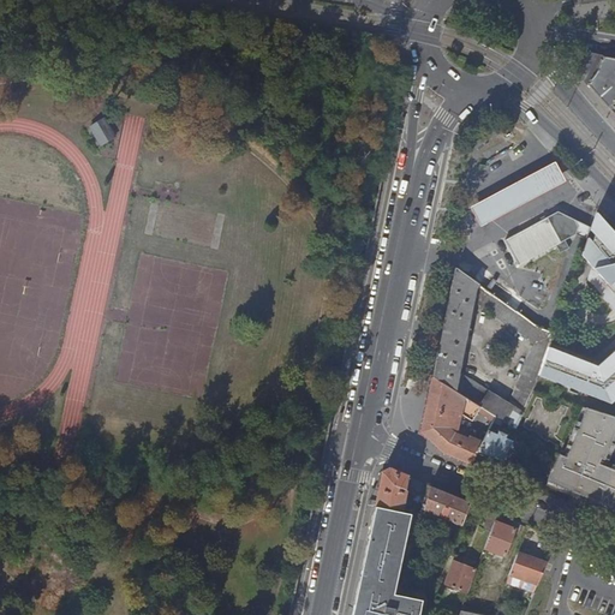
[(591,57),(590,55),(575,71),(580,76),(591,57)]
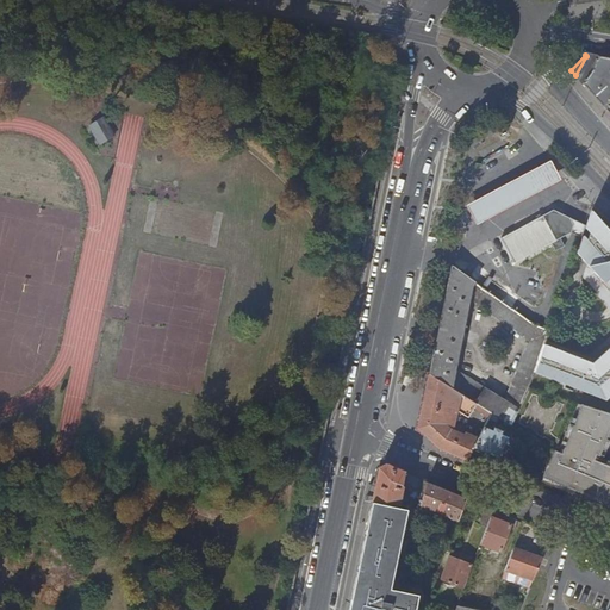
[(609,58),(586,56),(576,75),(587,89),(609,114),(609,58)]
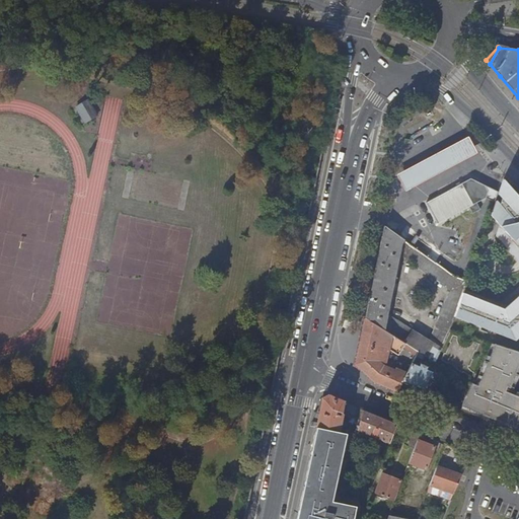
[(85,102),(75,108),(86,125),(95,119),(85,102)]
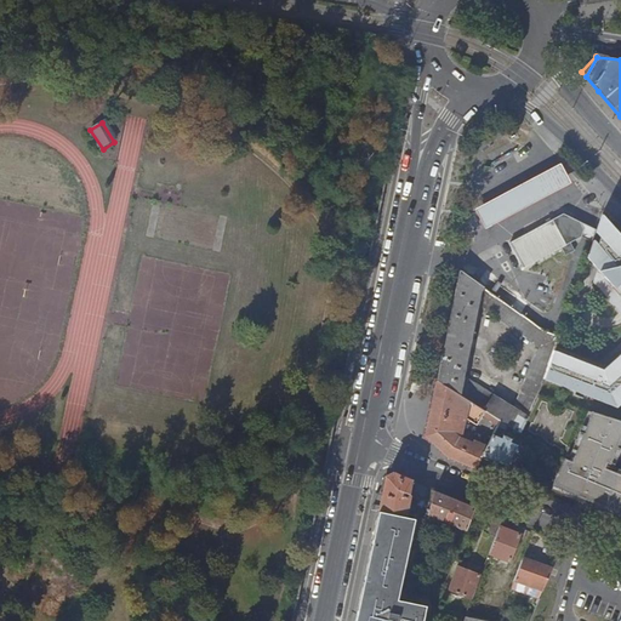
[(562,164),(476,210),(486,229),(571,183),(562,164)]
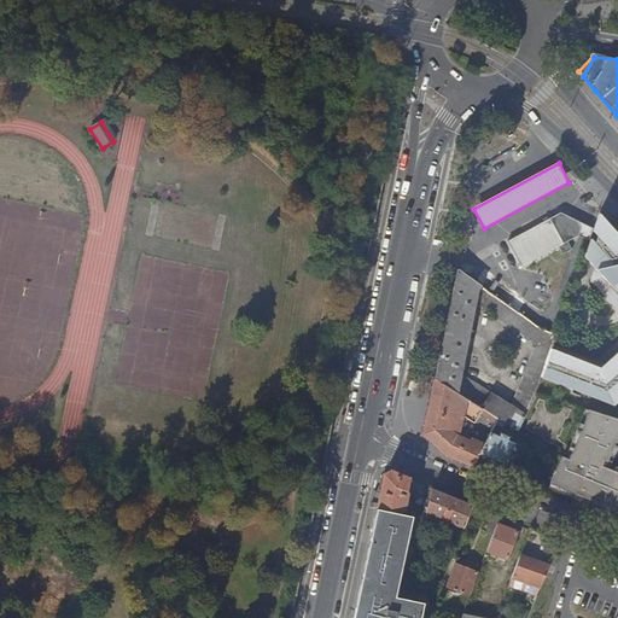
[(544,256),(547,260),(551,258),(561,252),(559,248),(579,237),(582,229),(581,219),(561,214),(508,242),(509,244),(522,267),(544,256)]
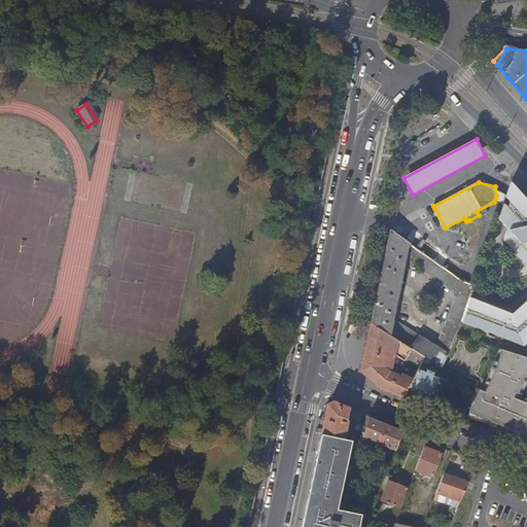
[(504,205),(510,190),(495,186),(496,196),(494,202),(504,205)]
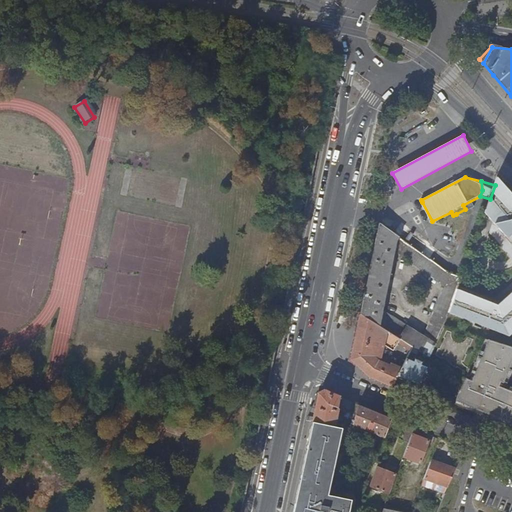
[(511,201),(505,193),(490,233),(511,258),(511,291),(498,303),(458,288),(449,312),(509,335),(511,332),(511,201)]
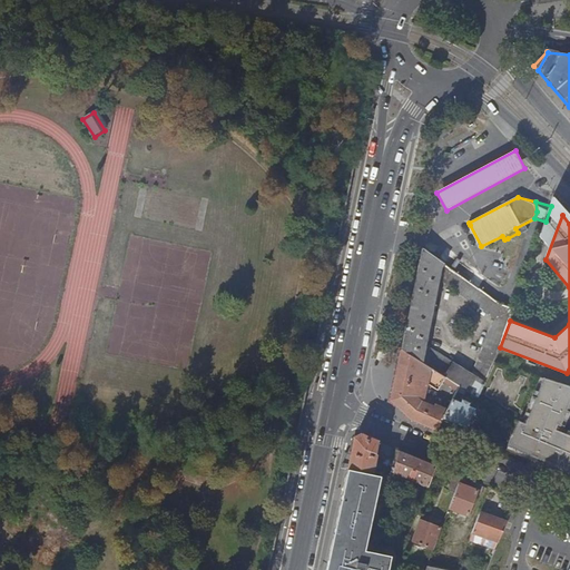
[(500,304),(423,248),(401,351),(446,379),(478,399),(483,384),(492,365),(498,355),(500,347),(510,321),(514,308),(500,304)]
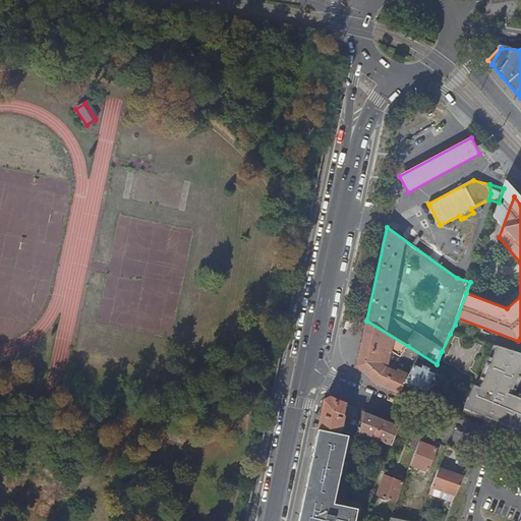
[(375,383),(400,395),(405,385),(409,375),(400,371),(399,370),(396,371),(388,368),(389,365),(391,354),(393,353),(400,357),(408,346),(366,321),(361,347),(358,360),(357,366),(375,383)]
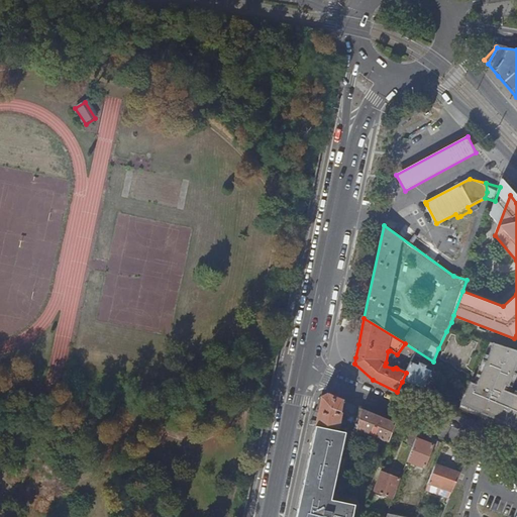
[(347,355),(355,357),(358,344),(350,342),(347,355)]
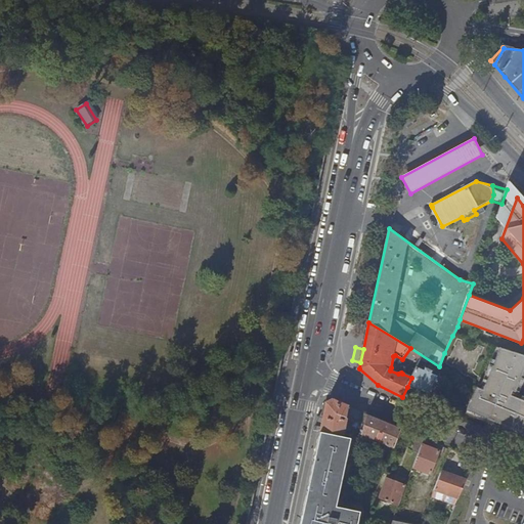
[(476,388),(476,389),(467,411),(523,434),(523,401),(511,397),(513,392),(516,394),(523,367),(523,356),(499,349),(489,381),(492,382),(490,386),(487,385),(486,385),(486,384),(485,384),(484,384),(483,385),(482,385),(482,386),(481,386),(480,389),(476,388)]
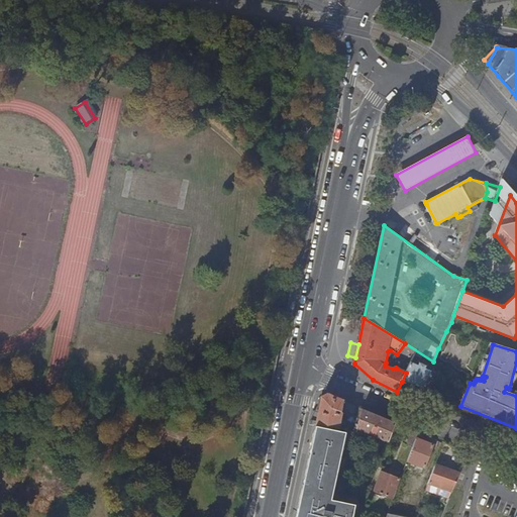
[(406,373),(402,382),(423,390),(433,371),(429,369),(429,368),(427,368),(428,366),(418,362),(417,365),(411,362),(406,373)]
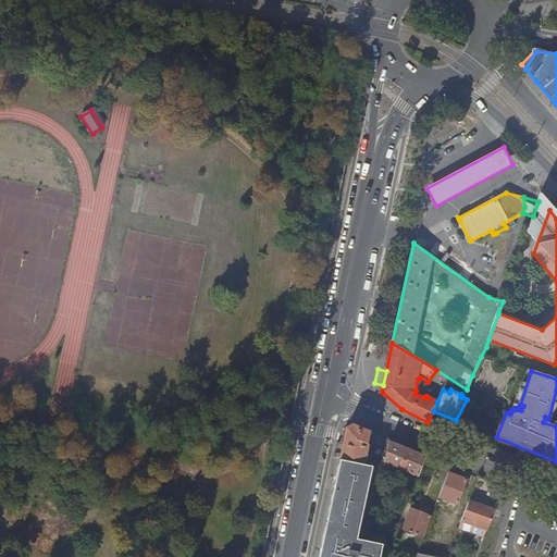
[(384,462),(391,441),(353,425),(347,428),(341,459),(363,463),(367,450),(371,450),(373,442),(380,443),(378,452),(380,453),(375,467),(382,468),(384,462)]
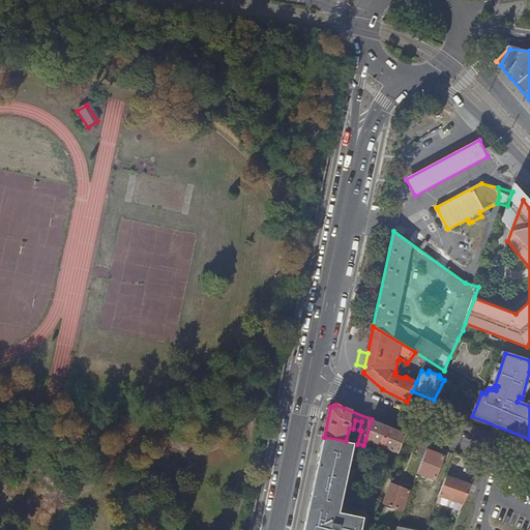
[(398,453),(405,433),(372,419),(365,440),(398,453)]
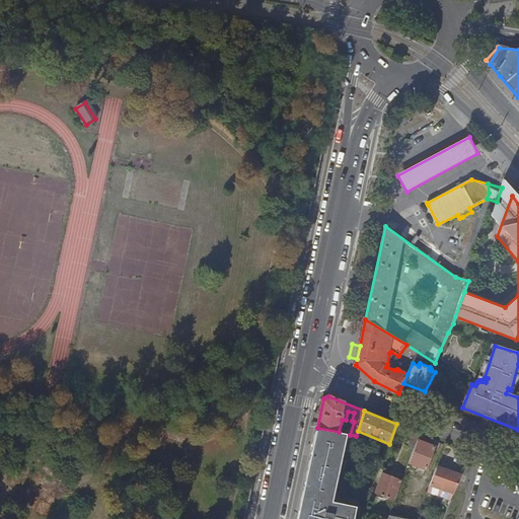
[(339,432),(317,428),(311,455),(342,462),(349,434),(339,432)]
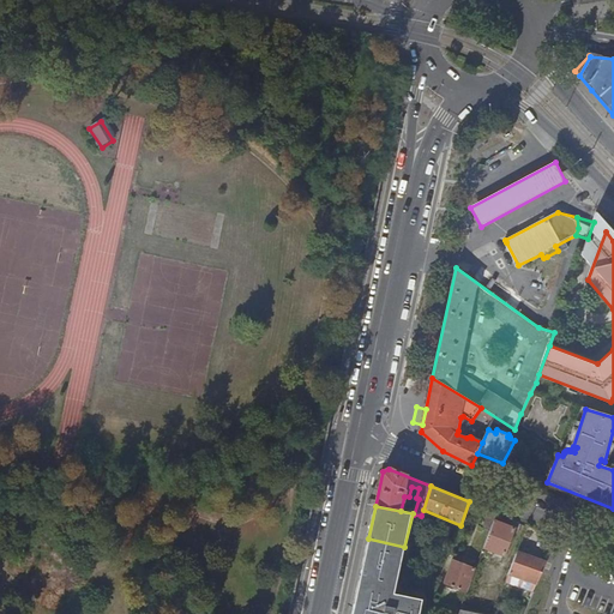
[(494,521),(498,513),(489,510),(482,528),(491,531),(494,521)]
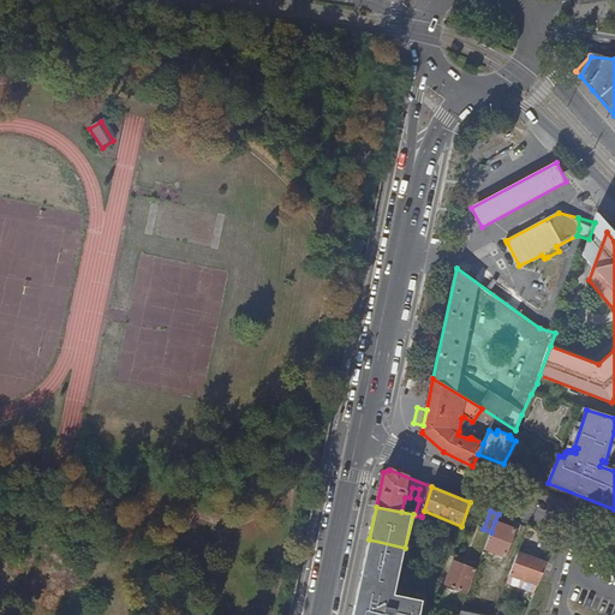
[(515,530),(495,521),(491,532),(485,548),(506,556),(515,530)]
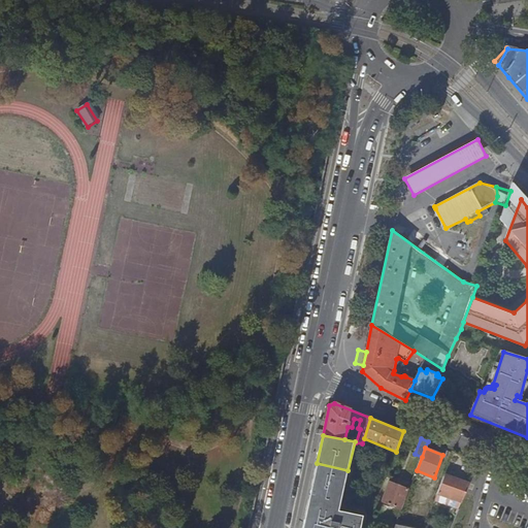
[(388,473),(393,458),(387,456),(382,470),(388,473)]
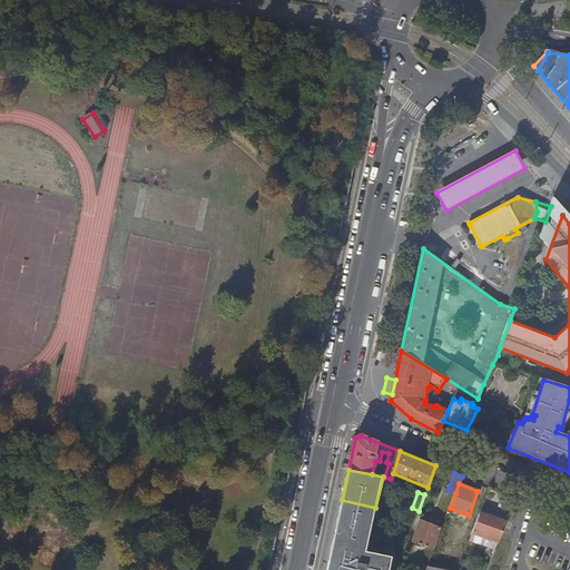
[(375,508),(342,500),(337,520),(335,532),(367,540),(375,508)]
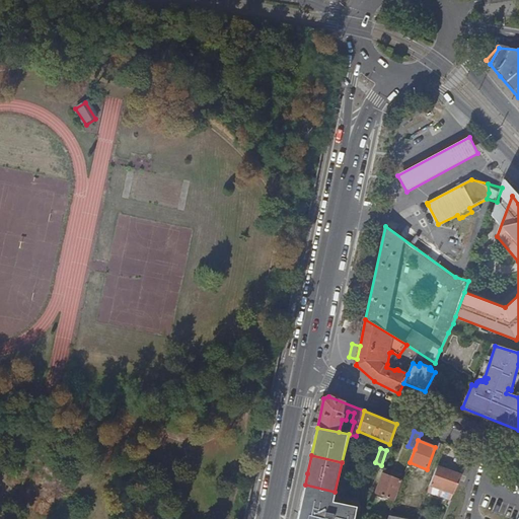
[(457,487),(462,474),(438,466),(434,478),(457,487)]
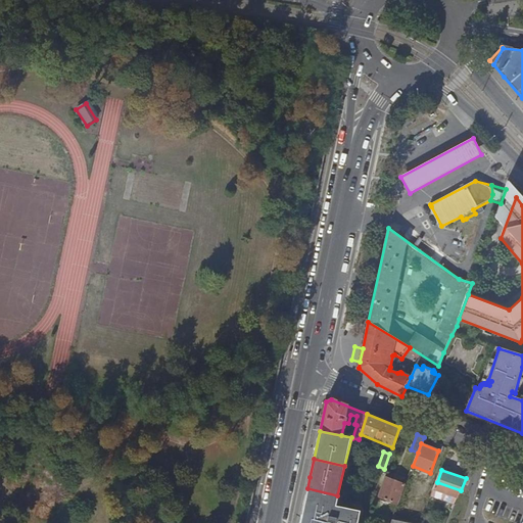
[(397,505),(401,493),(400,493),(405,485),(385,477),(378,496),(397,505)]
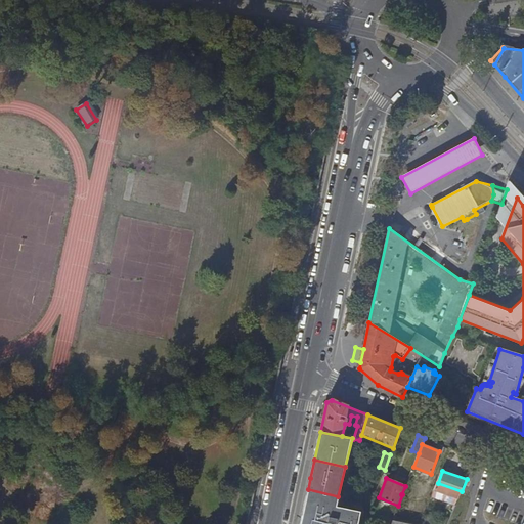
[(302,518),(334,523),(353,523),(356,514),(356,513),(355,511),(353,510),(335,506),(338,496),(308,489),(302,518)]
